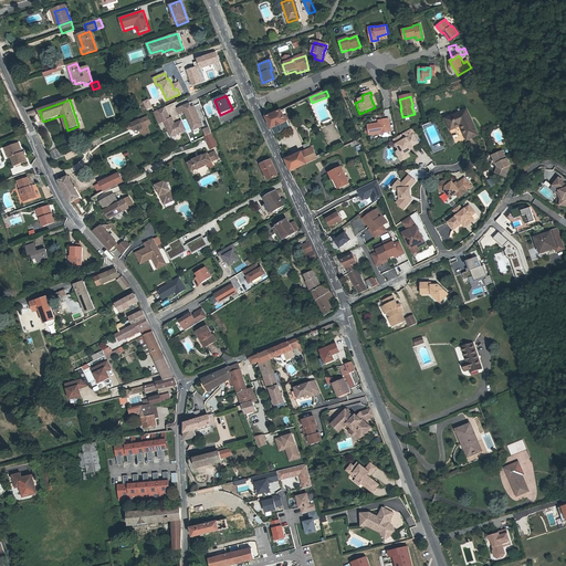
[(194,102),(178,109),(180,115),(186,113),(195,132),(205,127),(194,102)]
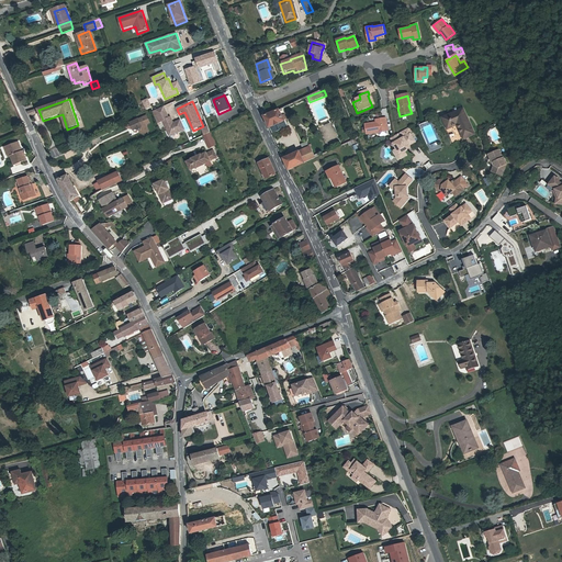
[(166,108),(154,112),(159,124),(164,122),(171,119),(166,108)]
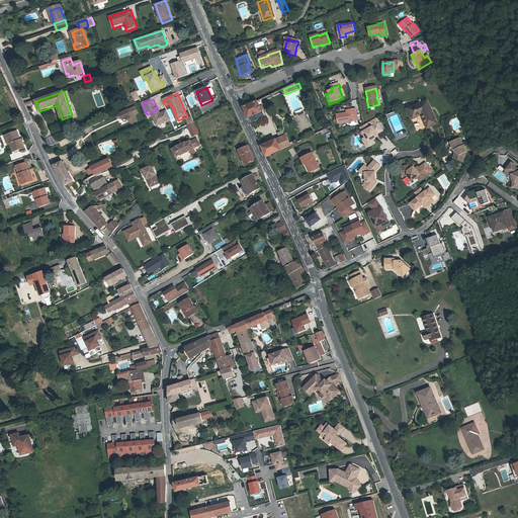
[(257,101),(244,107),(249,118),(251,123),(265,117),(262,110),(264,109),(262,105),(260,106),(257,101)]
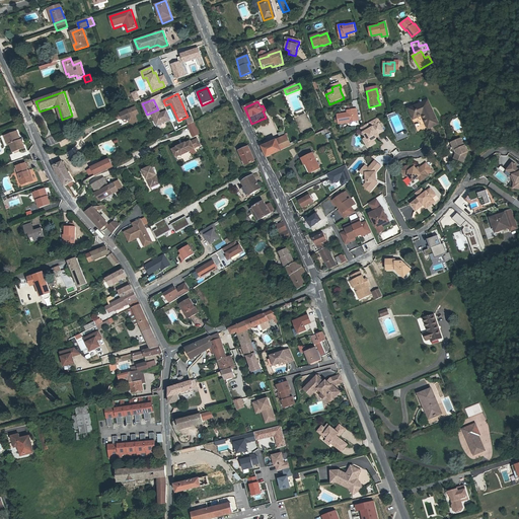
[(413,122),(422,118),(428,130),(438,126),(428,101),(409,110),(413,122)]
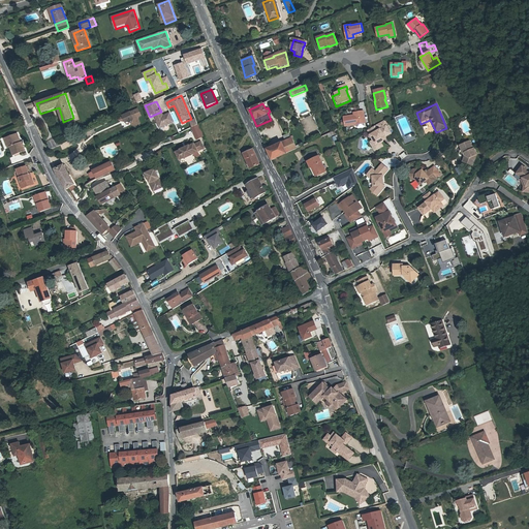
[(121,116),(122,116),(124,122),(127,121),(130,123),(130,124),(133,126),(138,124),(135,118),(137,117),(134,110),(121,116)]
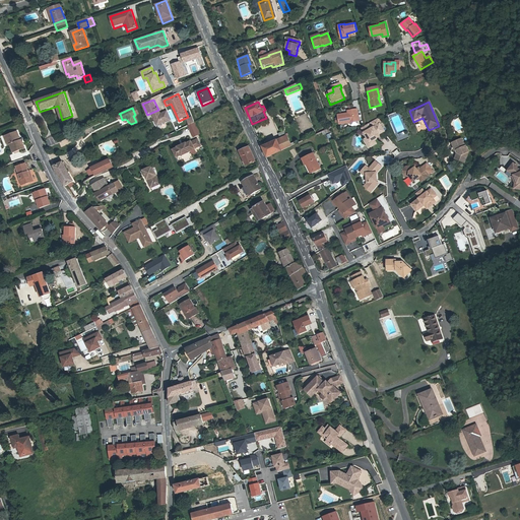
[(459,118),(455,108),(445,110),(446,122),(459,118)]
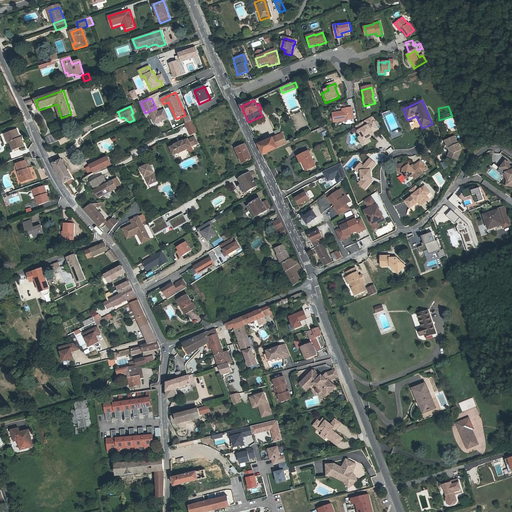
[(156,108),(149,111),(156,125),(169,119),(165,109),(158,113),(156,108)]
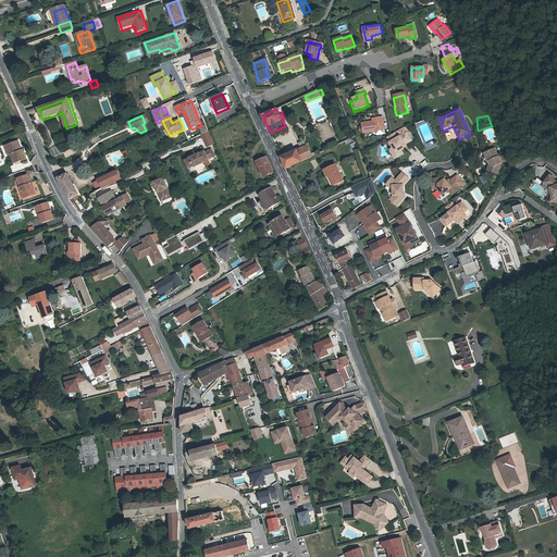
[(383,131),(382,118),(372,119),(372,121),(361,122),(362,132),(374,131),(382,131),(383,131)]
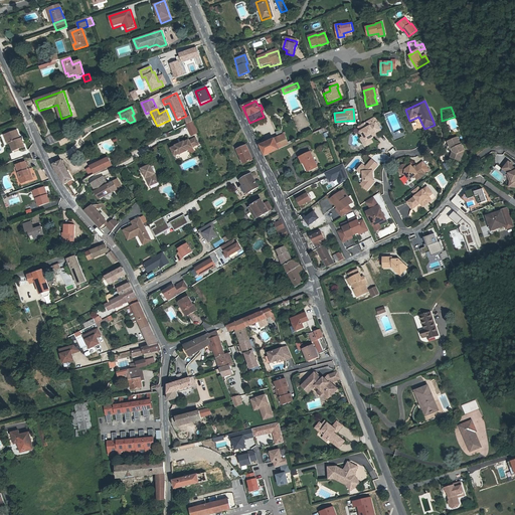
[(368,123),(370,128),(377,124),(378,123),(375,119),(368,123)]
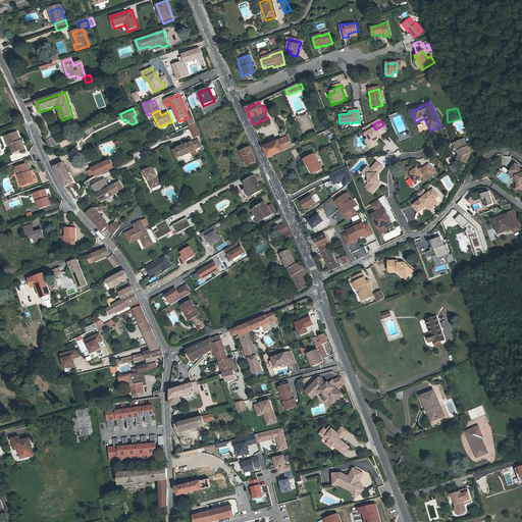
[(197,123),(190,127),(195,139),(202,136),(197,123)]
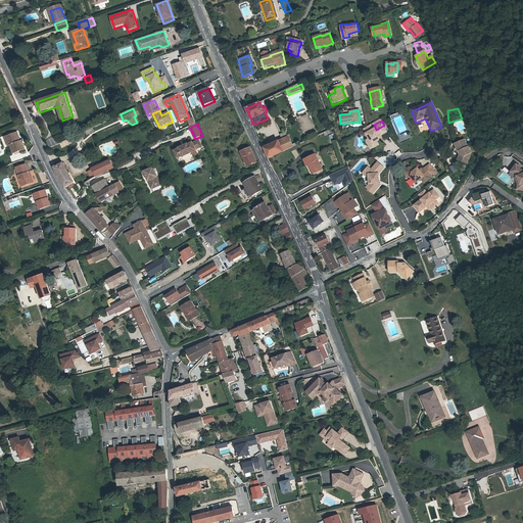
[(373,144),(371,145),(373,149),(379,145),(377,142),(380,140),(381,137),(387,133),(383,126),(376,130),(374,131),(371,126),(366,129),(369,134),(368,135),(370,140),(373,144)]
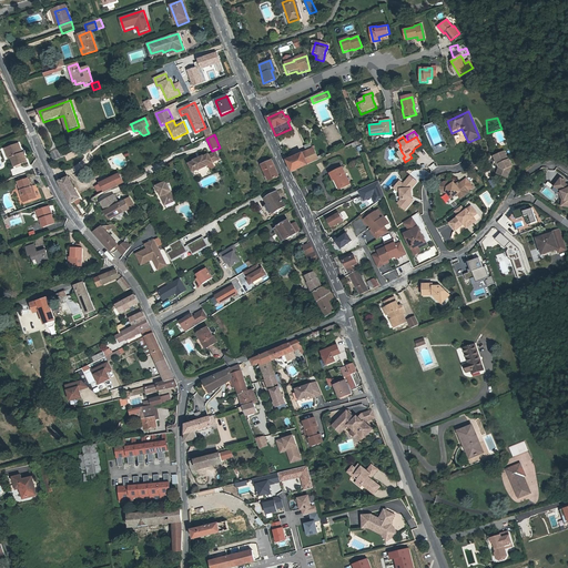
[(9,159),(12,168),(24,163),(21,154),(19,154),(18,150),(17,145),(3,150),(4,155),(8,154),(9,159)]
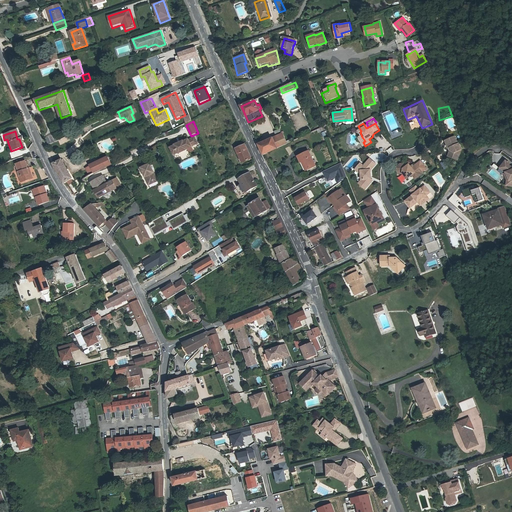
[(77,131),(71,134),(74,139),(80,136),(77,131)]
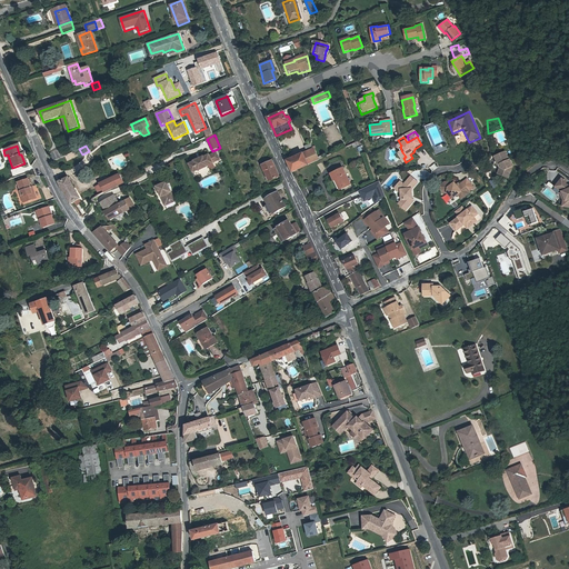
[(318,160),(313,149),(309,151),(310,153),(292,161),(291,159),(287,161),(292,172),(318,160)]
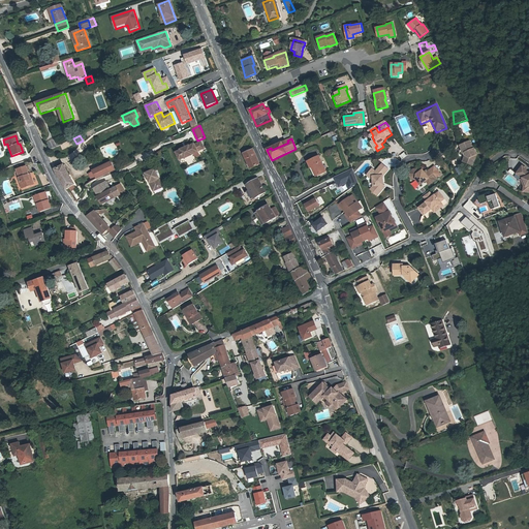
[(181,151),(176,153),(179,160),(184,158),(184,159),(193,155),(193,154),(197,152),(197,151),(204,149),(200,143),(194,145),(189,147),(189,146),(180,150),(181,151)]
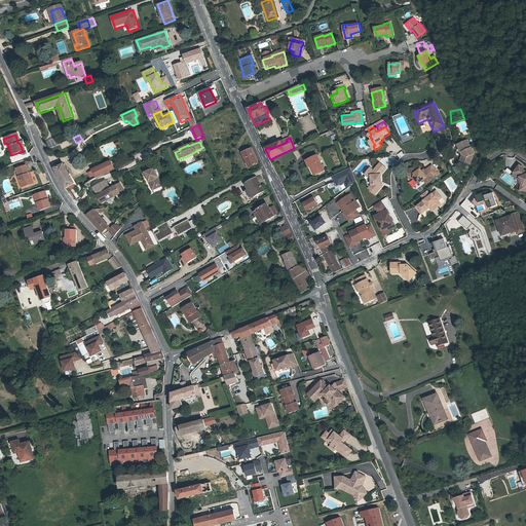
[(473,156),(475,155),(473,149),(472,149),(467,142),(458,146),(462,154),(463,153),(465,157),(462,158),(461,162),(466,164),(467,163),(468,162),(472,163),(474,159),(473,156)]
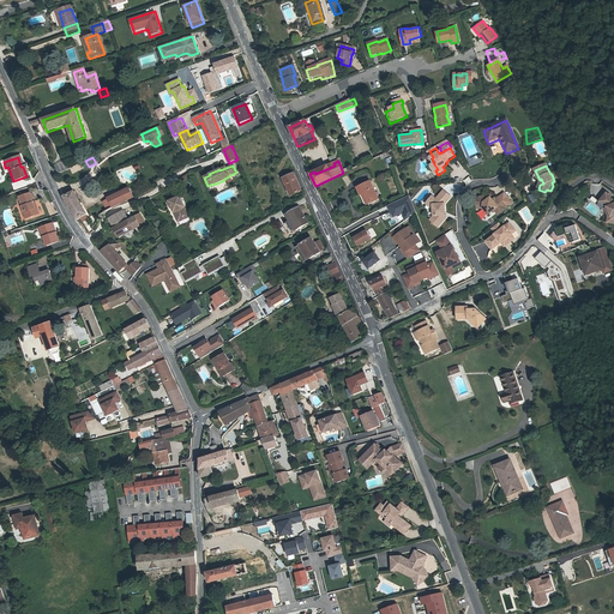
[(294,174),(284,179),(292,196),(301,191),(294,174)]
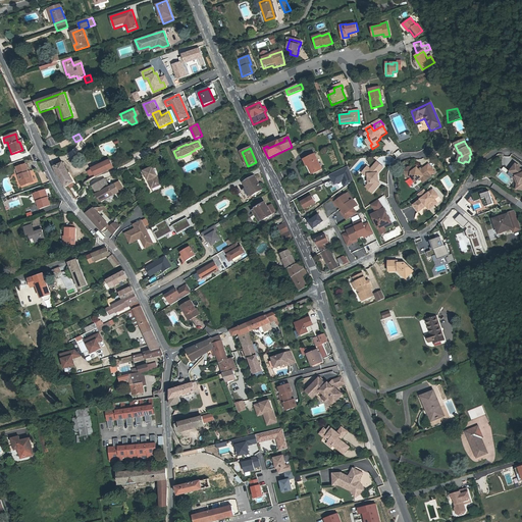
[(315,154),(304,159),(310,173),(312,174),(322,169),(315,154)]
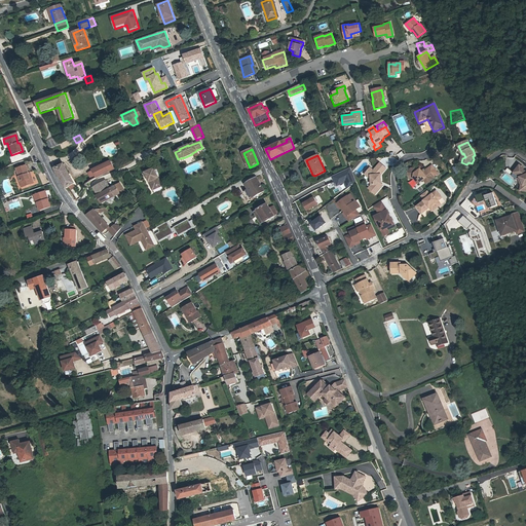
[(90,181),(103,175),(115,168),(111,160),(86,173),(90,181)]
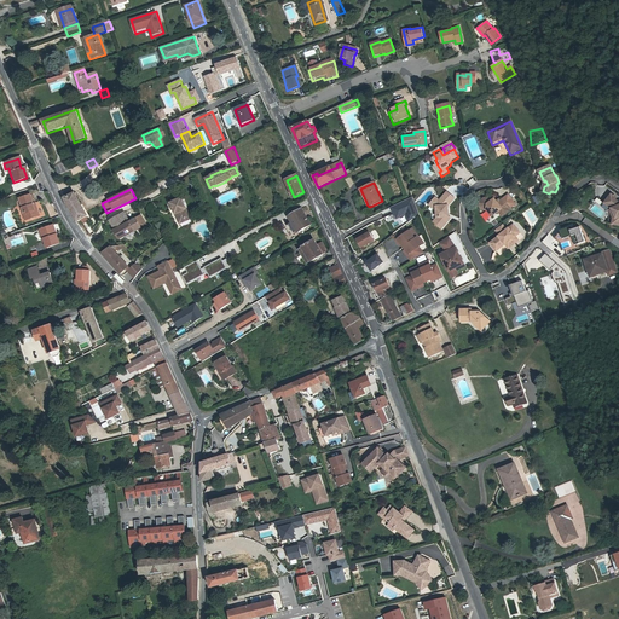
[(77,221),(81,219),(84,224),(88,221),(86,217),(87,217),(75,194),(65,197),(77,221)]
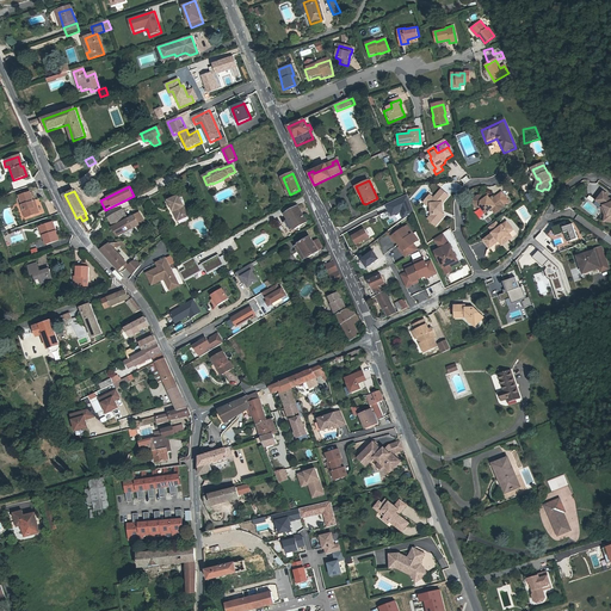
[(431,205),(430,208),(432,210),(432,216),(429,221),(437,227),(445,217),(444,216),(442,216),(442,214),(444,211),(443,204),(450,197),(442,191),(434,199),(431,197),(427,202),(431,205)]
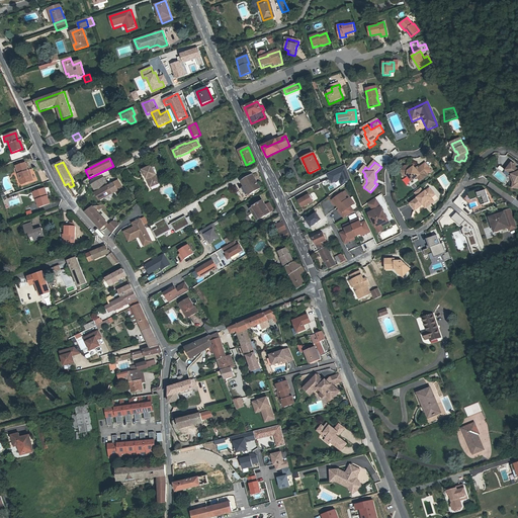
[(517,168),(516,166),(512,162),(506,170),(513,175),(510,176),(513,182),(513,188),(517,188),(517,168)]
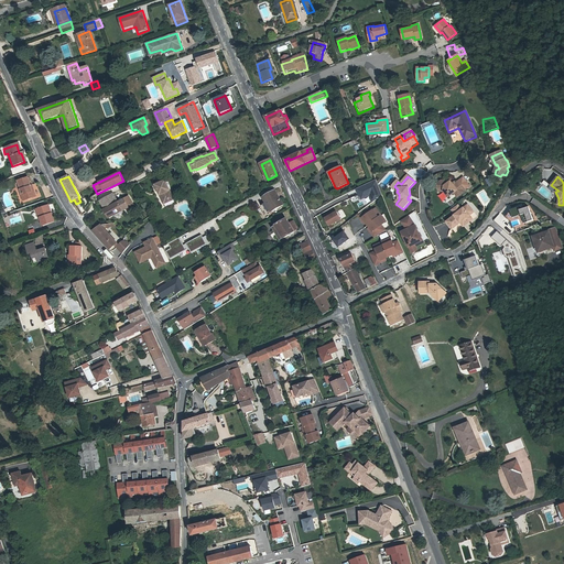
[(18,182),(21,191),(22,195),(21,195),(23,202),(36,197),(34,191),(32,192),(31,187),(32,186),(29,177),(18,182)]
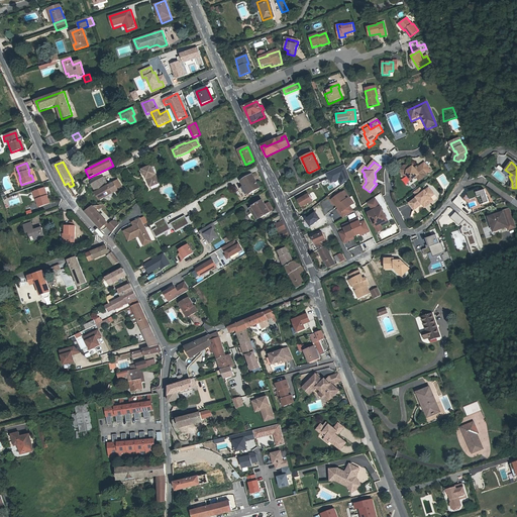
[(416,171),(415,170),(414,168),(411,169),(410,168),(405,167),(402,169),(402,174),(404,177),(408,177),(412,182),(417,178),(420,182),(426,177),(426,176),(431,172),(425,164),(418,170),(416,171)]
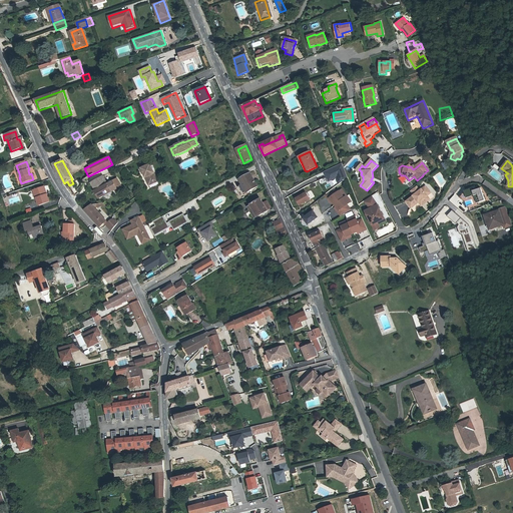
[(141,168),(143,174),(145,174),(145,175),(144,176),(148,185),(155,183),(154,179),(156,178),(150,164),(141,168)]
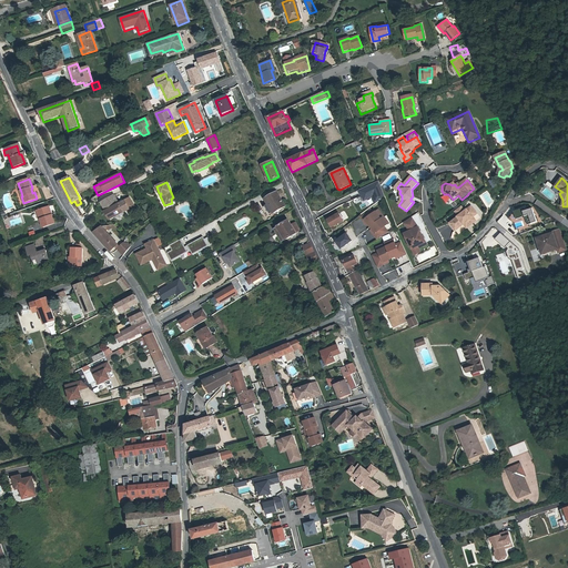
[(365,202),(373,199),(375,204),(386,199),(379,182),(359,190),(365,202)]
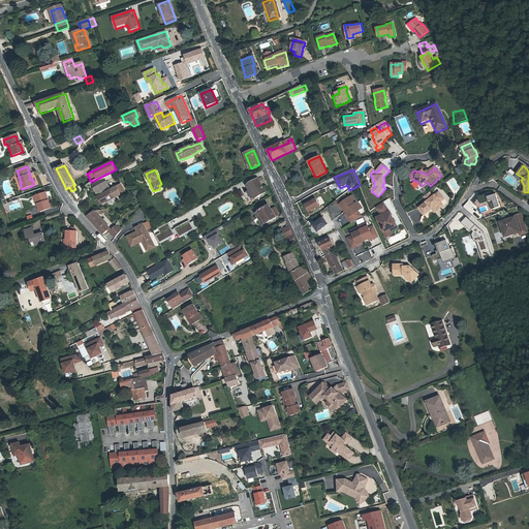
[(456,178),(447,181),(453,193),(460,190),(456,178)]
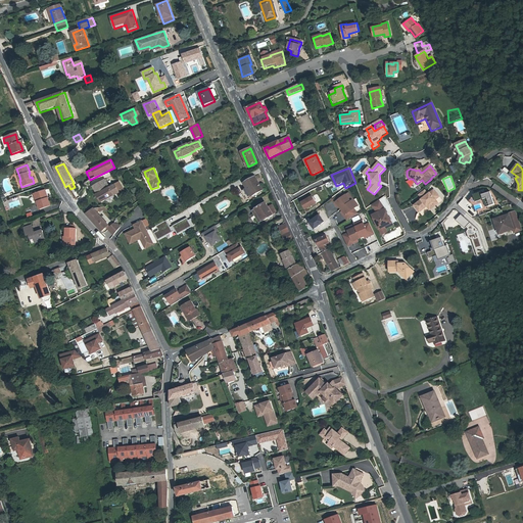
[(254,178),(245,182),(251,195),(252,196),(262,191),(254,178)]
